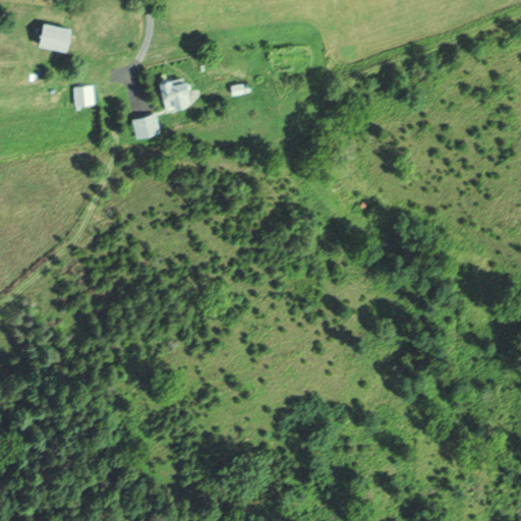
[(41,45),(46,21),(72,26),(67,50),(41,45)]
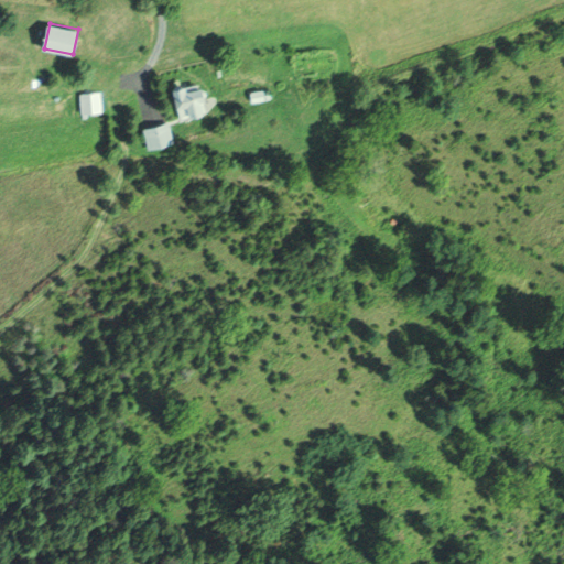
[(199,100),(202,112),(179,118),(172,90),(186,86),(187,91),(204,87),(206,99),(199,100)]
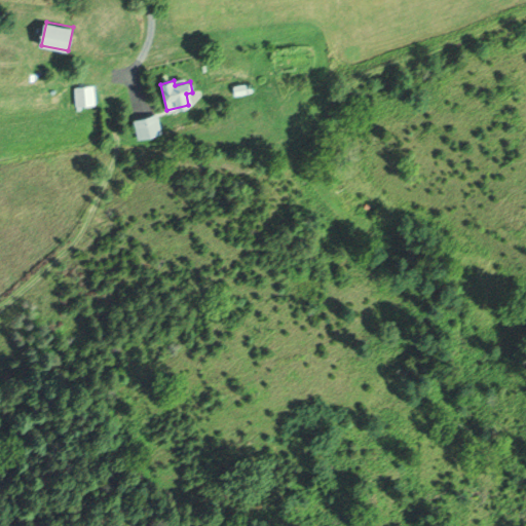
[(231,85),(245,84),(245,96),(232,97),(231,85)]
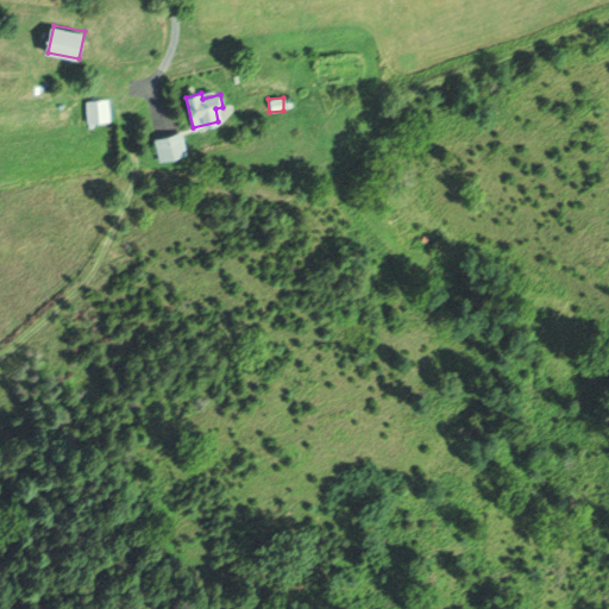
[(83,102),(105,101),(105,121),(85,123),(83,102)]
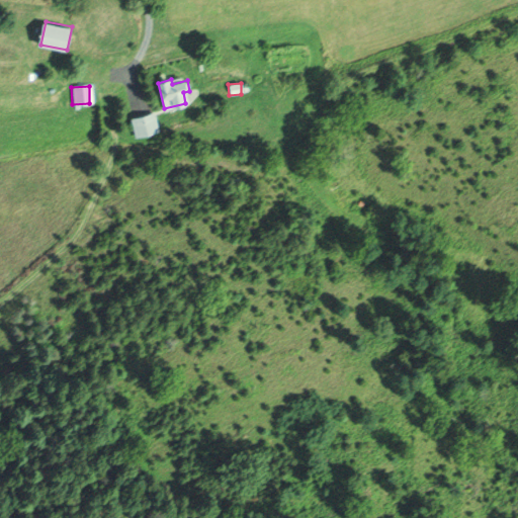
[(131,118),(151,112),(156,131),(136,137),(131,118)]
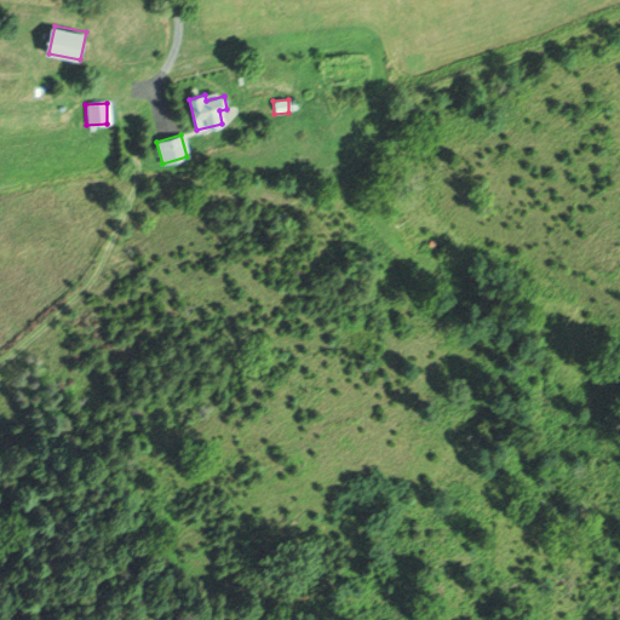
All buildings are outlined.
